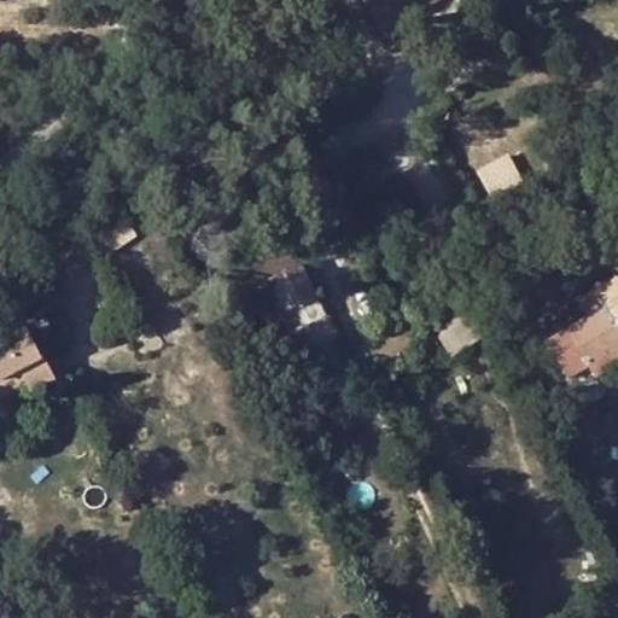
[(365,0),(385,36),(397,30),(394,23),(390,15),(417,0),(418,0),(421,9),(437,0),(365,0)]
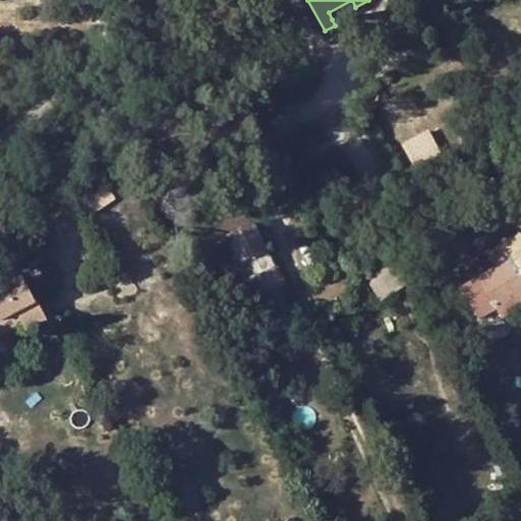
[(351,0),(329,12),(332,19),(355,7),(352,0),(351,0)]
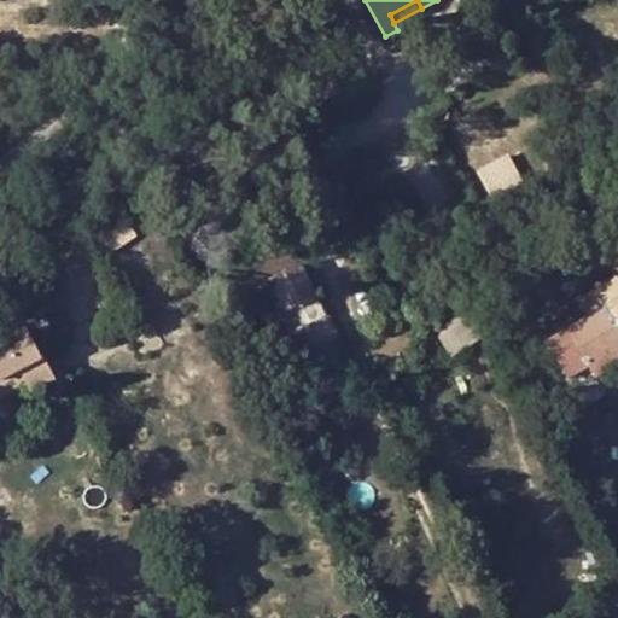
[(490,190),(522,172),(509,151),(478,169),(490,190)]
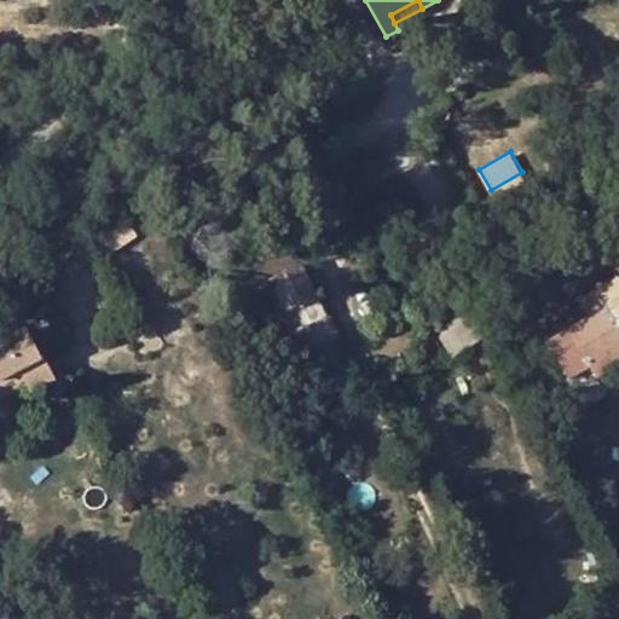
[(300,356),(304,354),(335,339),(339,336),(299,264),(249,290),(266,322),(279,314),(289,333),(288,333),(300,356)]
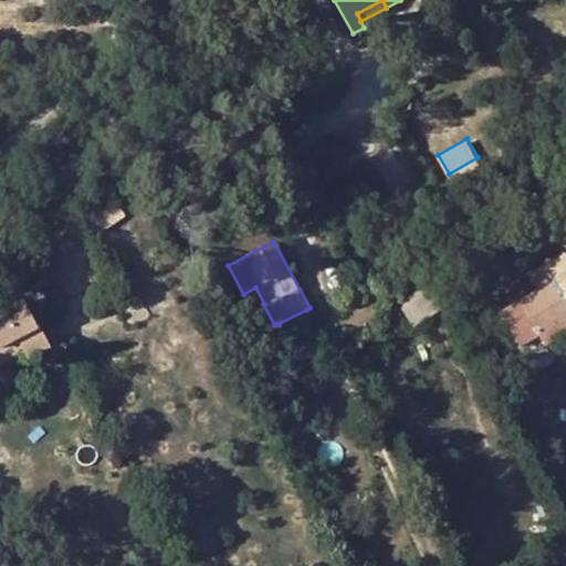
[(557,325),(565,320),(565,291),(559,280),(565,274),(565,253),(532,273),(541,289),(521,301),(503,311),(527,354),(563,335),(557,325)]
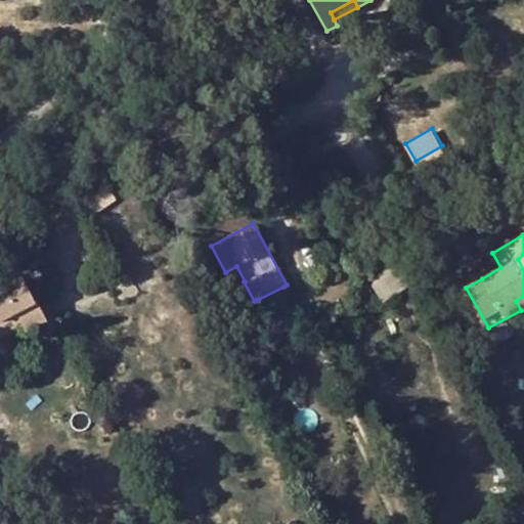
[(395,263),(377,273),(383,287),(402,276),(395,263)]
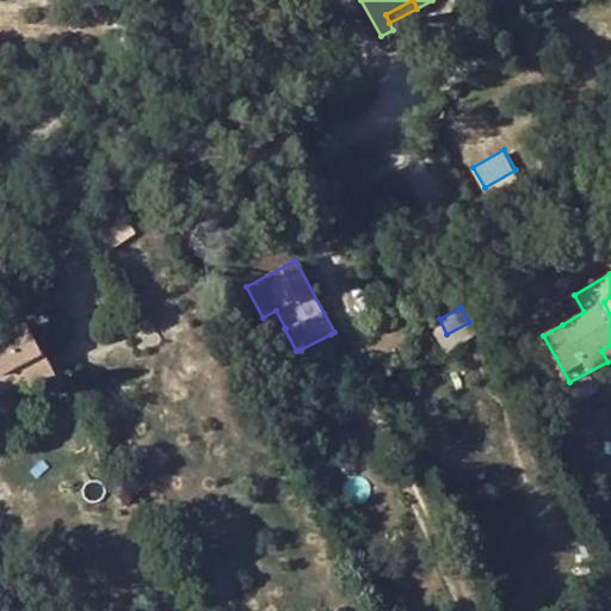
[(0,374),(18,364),(25,377),(30,387),(55,374),(44,352),(41,353),(25,325),(0,338),(0,374)]
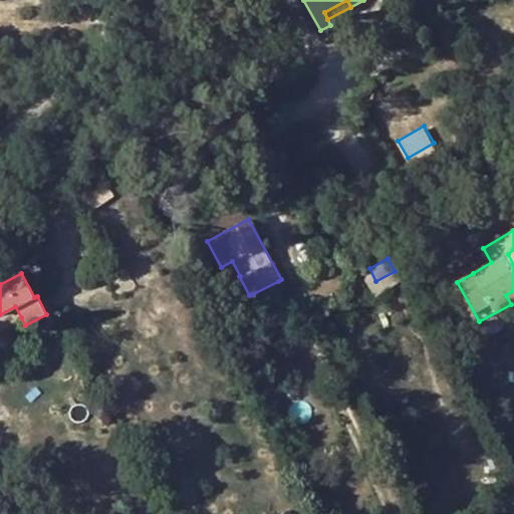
[(258,306),(284,292),(278,281),(252,294),(258,306)]
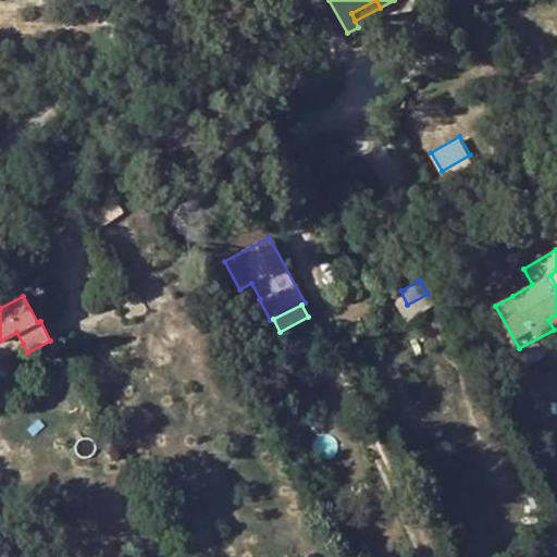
[(0,341),(0,356),(23,344),(16,332),(0,341)]
